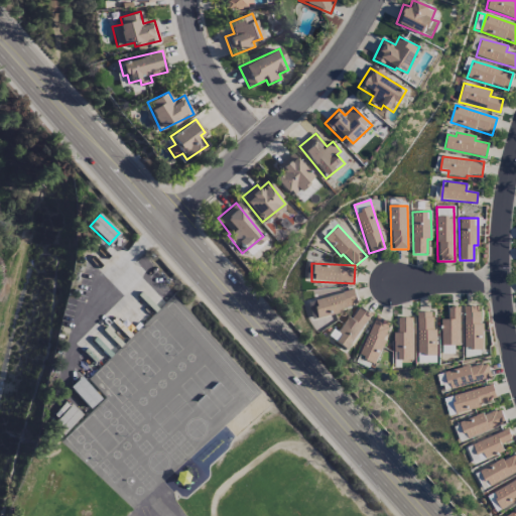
[(317,318),(342,311),(341,308),(358,303),(354,289),(312,300),(317,318)]
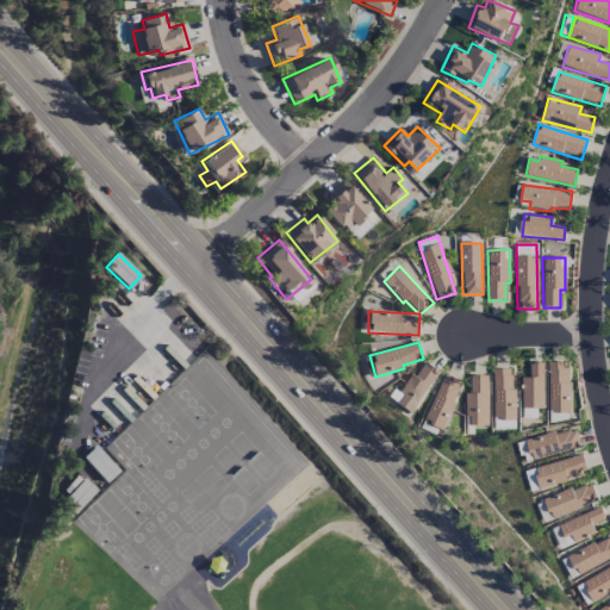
[(439,373),(422,361),(400,393),(403,396),(397,405),(411,415),(439,373)]
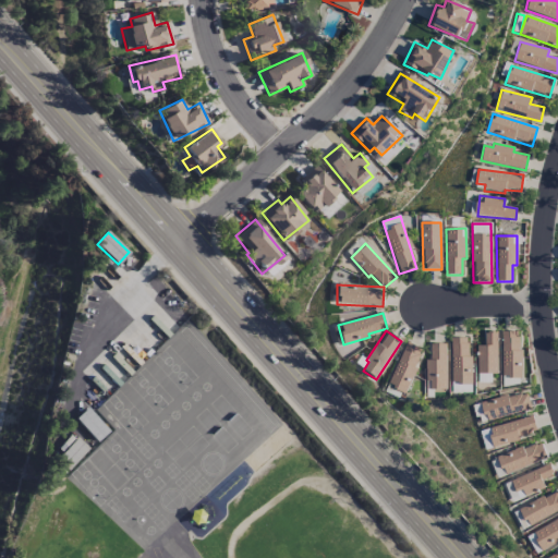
[(501,331),(502,378),(521,377),(520,331),(501,331)]
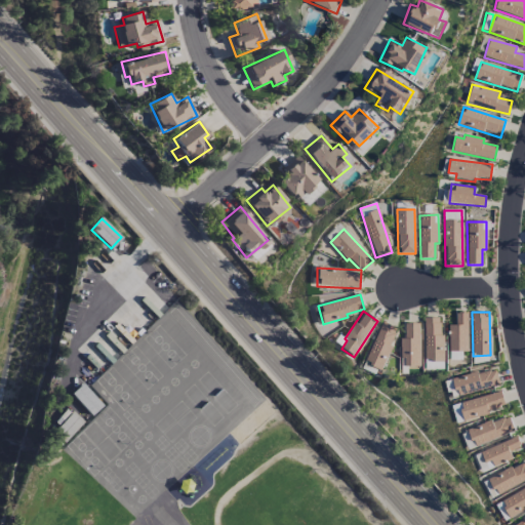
[(468,313),(455,313),(455,325),(448,325),(449,352),(468,352),(468,313)]
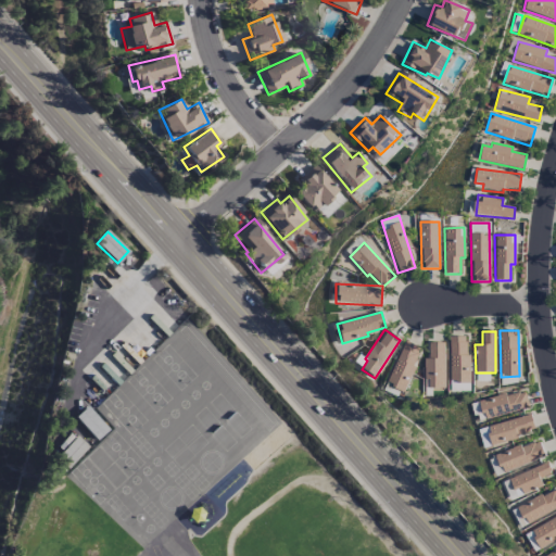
[(468,382),(468,337),(449,337),(450,382),(468,382)]
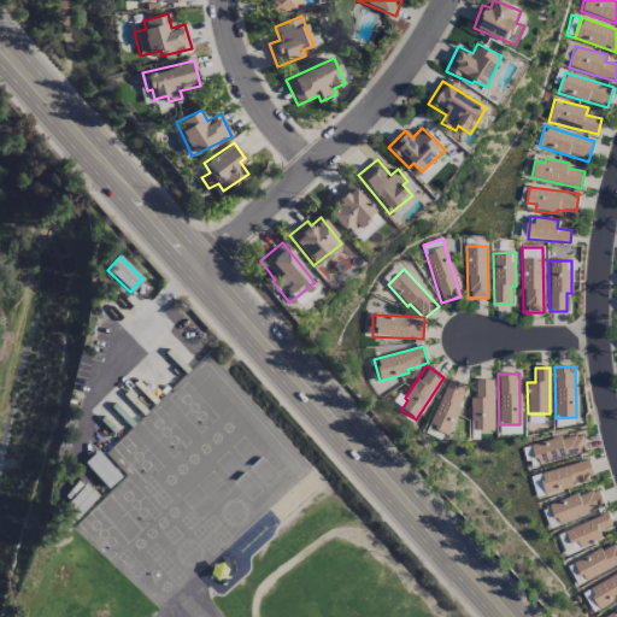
[(428,425),(448,434),(468,386),(447,378),(428,425)]
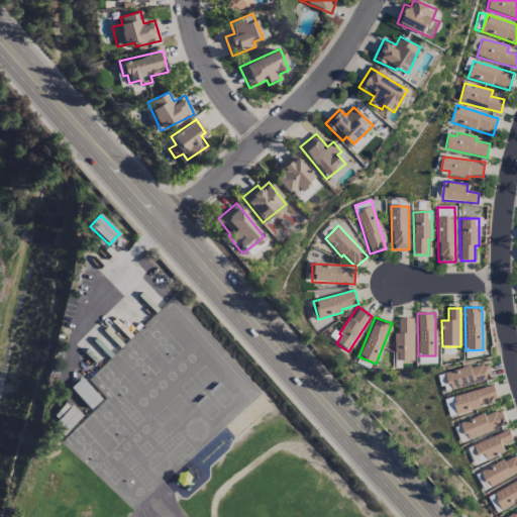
[(394,362),(413,362),(413,319),(399,318),(398,333),(395,333),(394,362)]
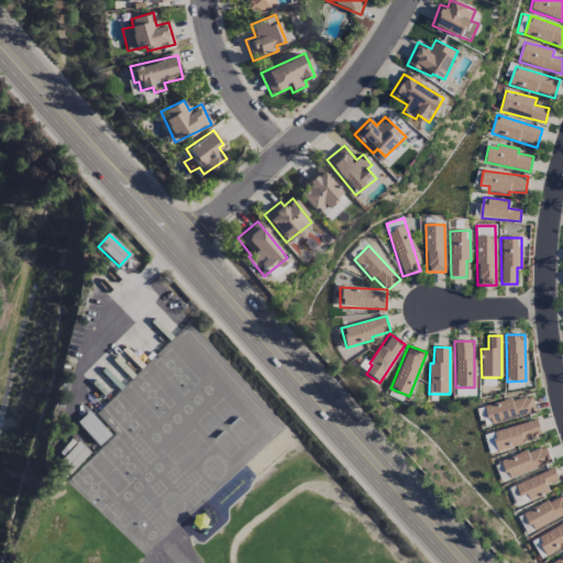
[(536,415),(531,396),(485,406),(489,424),(536,415)]
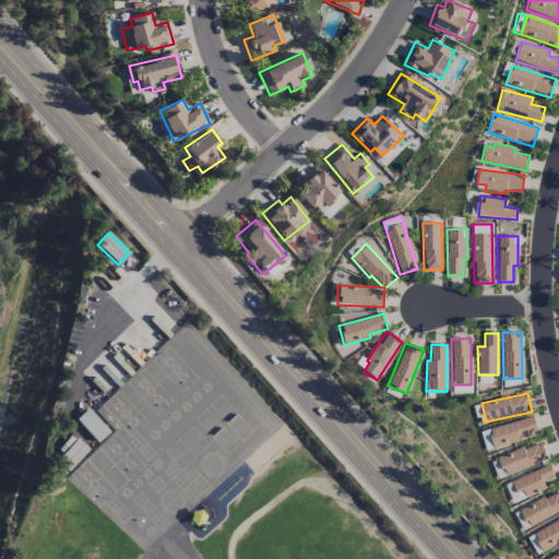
[(483,441),(491,439),(492,445),(537,437),(534,419),(480,430),(483,441)]
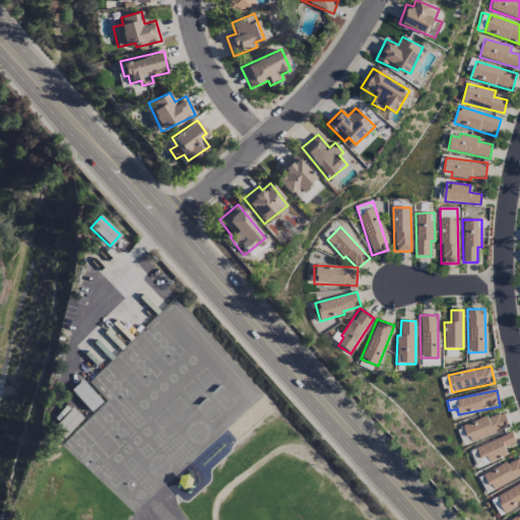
[(82,418),(69,405),(49,426),(63,438),(82,418)]
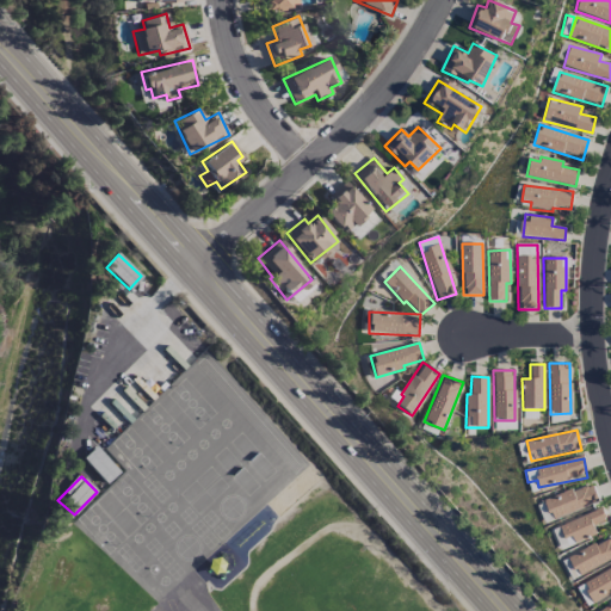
[(544,503),(553,522),(599,501),(590,482),(544,503)]
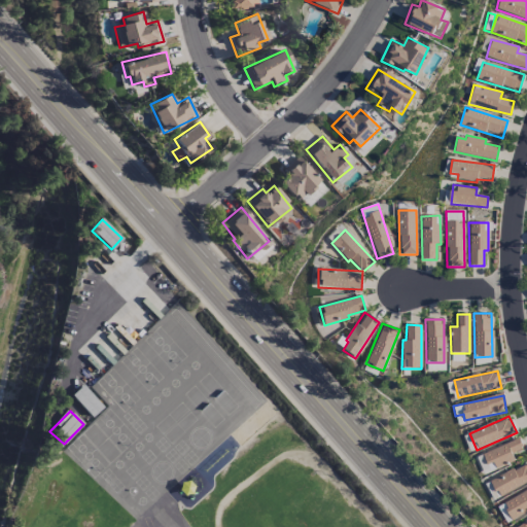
[(483,453),(489,470),(514,461),(511,453),(522,449),(519,440),(483,453)]
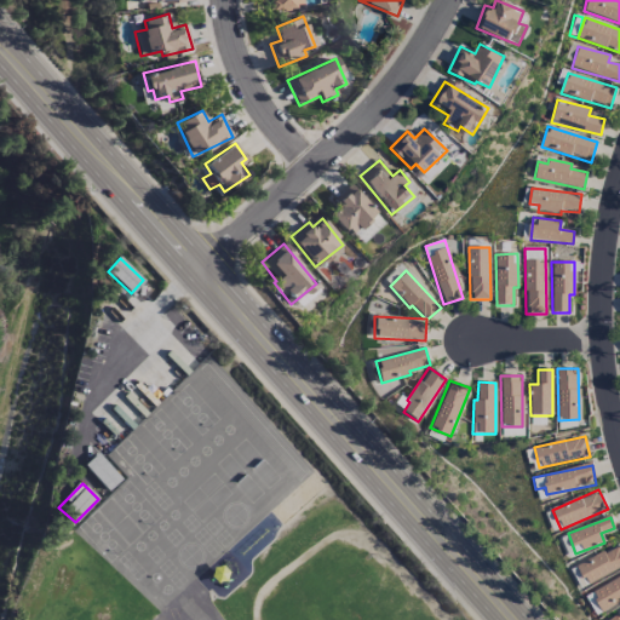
[(586,584),(619,568),(619,545),(578,564),(586,584)]
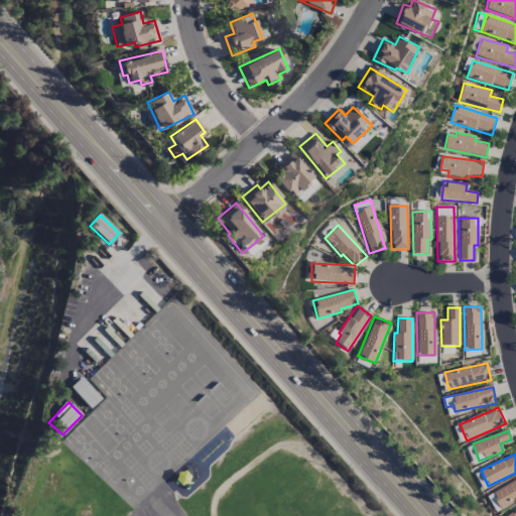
[(515,478),(492,491),(501,508),(515,499),(515,478)]
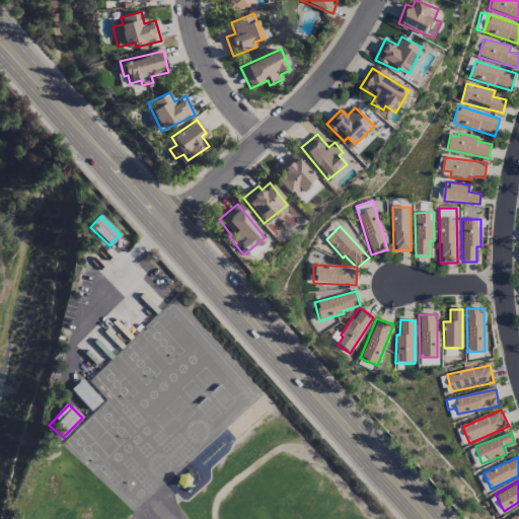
[(488,500),(498,516),(504,512),(494,497),(488,500)]
